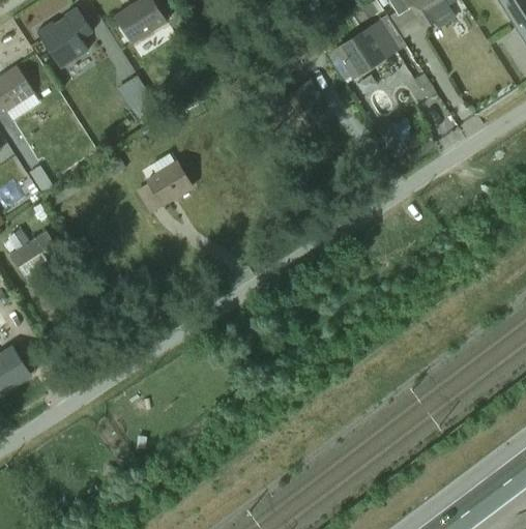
[(132,45),(174,18),(163,0),(139,0),(113,16),(132,45)]
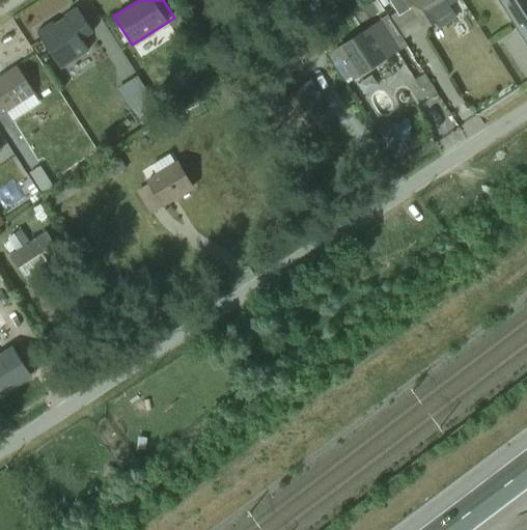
[(403,0),(420,27),(455,4),(452,0),(403,0)]
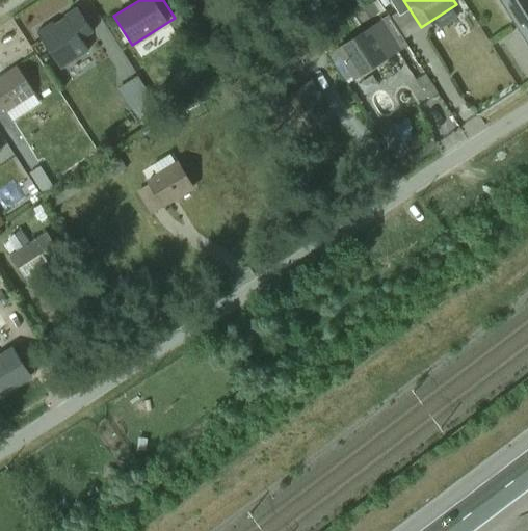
[(493,0),(521,44),(527,38),(527,0),(493,0)]
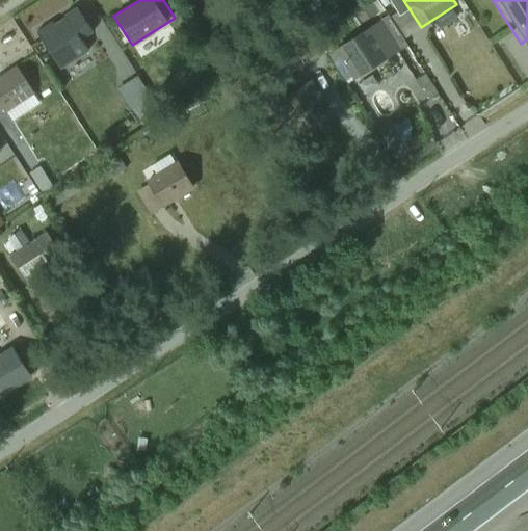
[(31,31),(58,72),(90,49),(84,40),(96,32),(75,2),(31,31)]
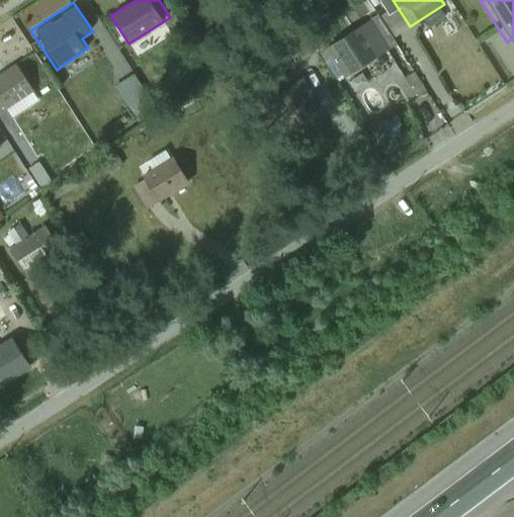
[(330,81),(380,49),(360,17),(311,50),(330,81)]
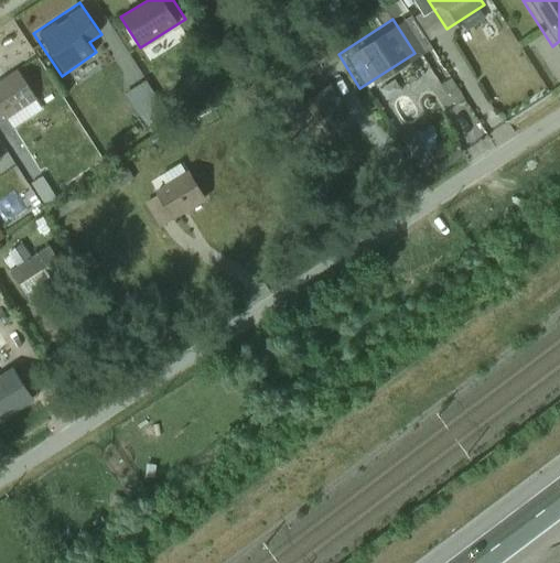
[(0,118),(34,99),(18,69),(0,79),(0,118)]
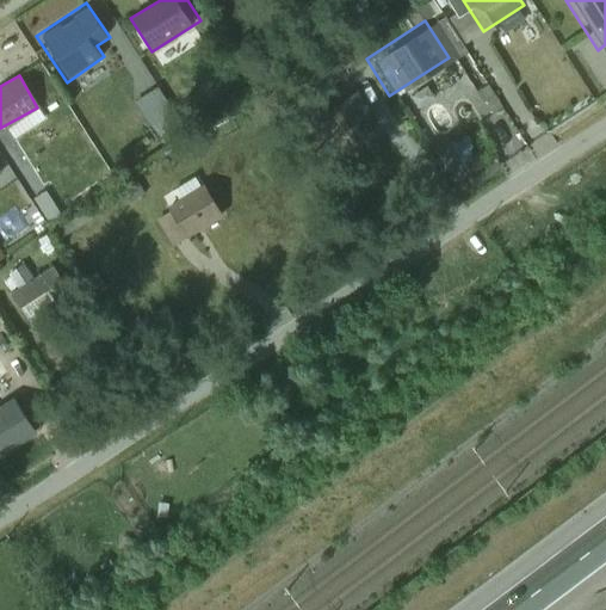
[(506,85),(495,94),(511,111),(521,103),(506,85)]
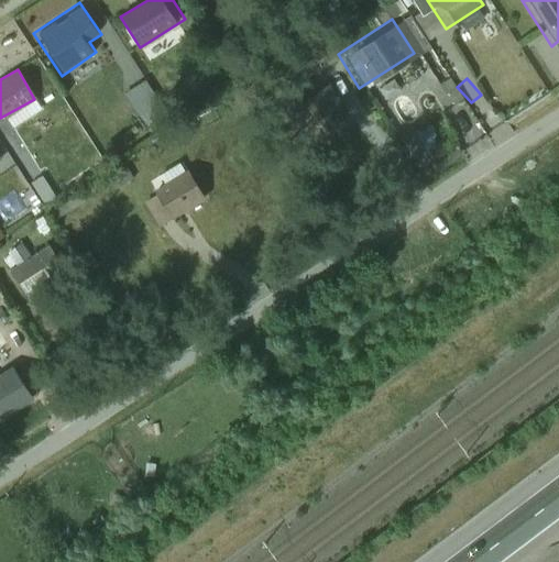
[(164,131),(187,119),(165,80),(142,92),(164,131)]
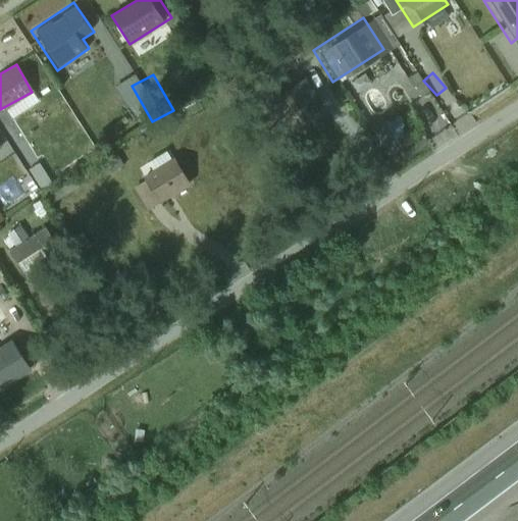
[(287,125),(316,108),(299,76),(268,94),(287,125)]
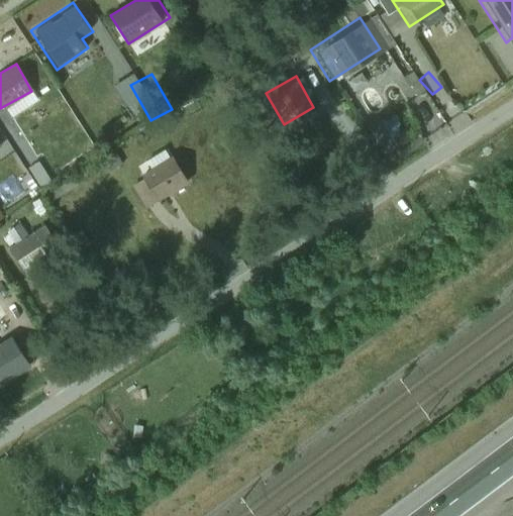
[(391,120),(394,141),(418,138),(415,117),(391,120)]
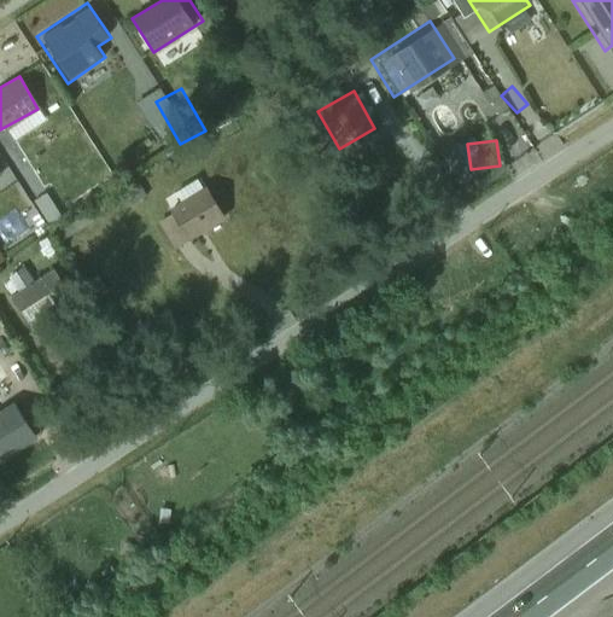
[(175,243),(212,219),(188,184),(152,209),(175,243)]
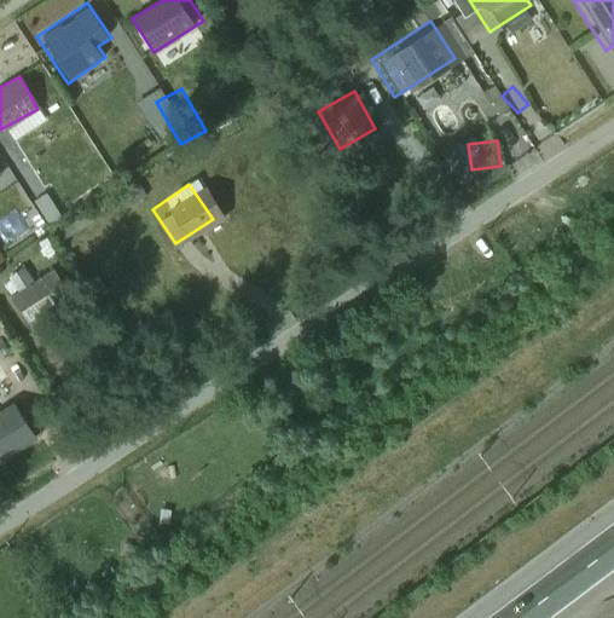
[(28,329),(70,299),(51,271),(9,302),(28,329)]
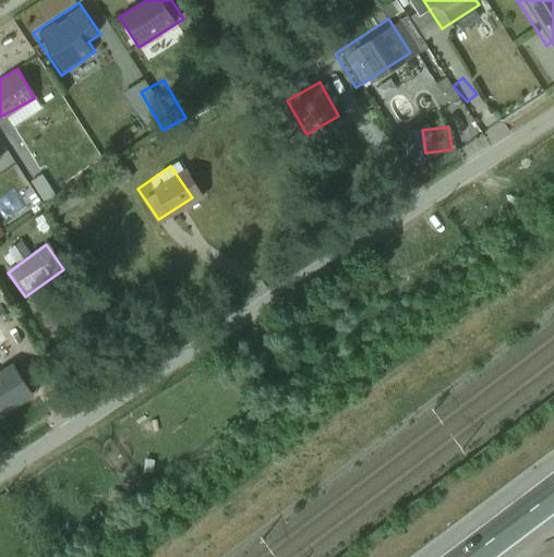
[(0,297),(2,300),(17,290),(0,265),(0,297)]
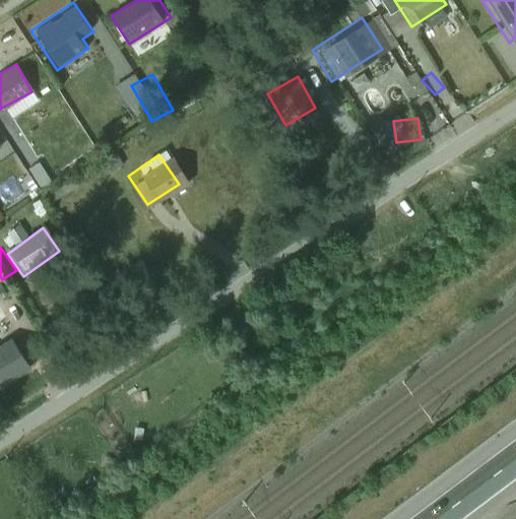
[(0,388),(31,368),(12,338),(0,346),(0,388)]
